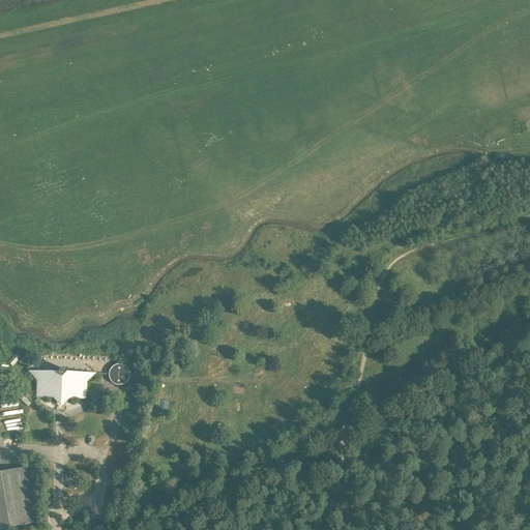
[(243,321),(233,323),(234,333),(245,331),(243,321)]
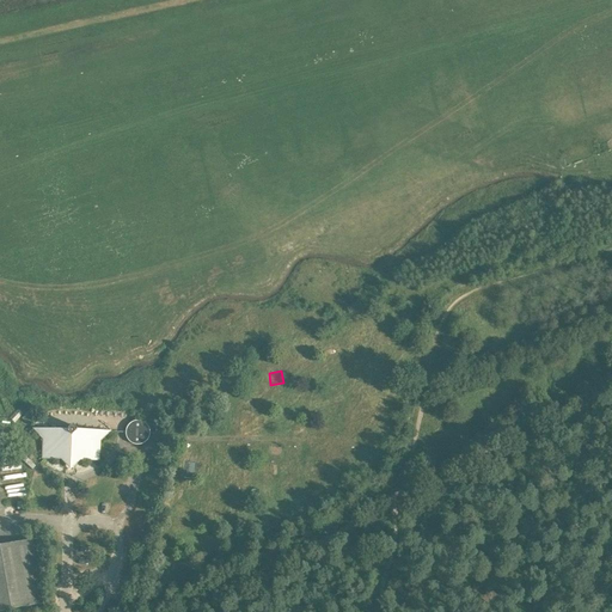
[(28,412),(22,418),(29,426),(35,418),(28,412)]
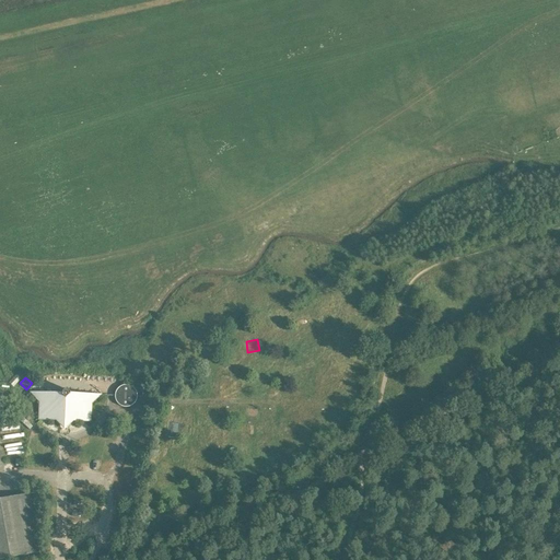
[(136,398),(136,397),(136,395),(136,393),(135,392),(133,389),(132,388),(130,387),(129,387),(127,386),(126,386),(124,386),(121,387),(120,387),(118,388),(117,389),(116,392),(116,393),(115,395),(115,397),(115,398),(116,400),(116,401),(117,404),(118,405),(120,406),(121,407),(124,407),(126,407),(127,407),(129,407),(130,406),(132,405),(133,404),(135,401),(136,400),(136,398)]
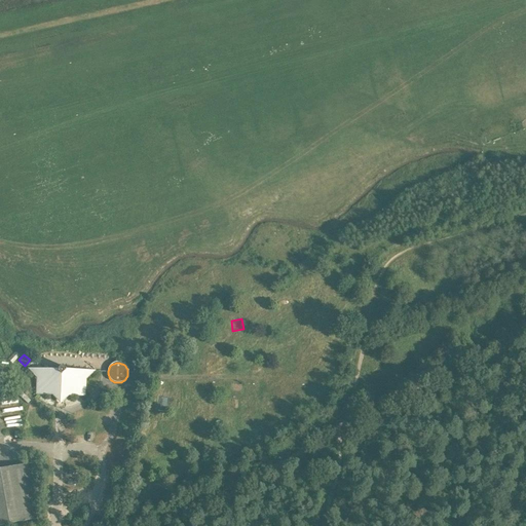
[(84,390),(85,380),(95,371),(66,371),(62,366),(57,370),(29,369),(36,378),(36,388),(38,391),(41,395),(54,396),(58,399),(63,399),(66,396),(78,396),(84,390)]
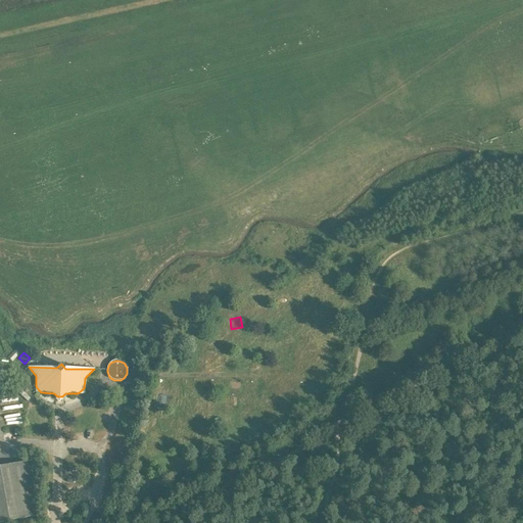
[(0,522),(36,517),(27,462),(0,466),(0,522)]
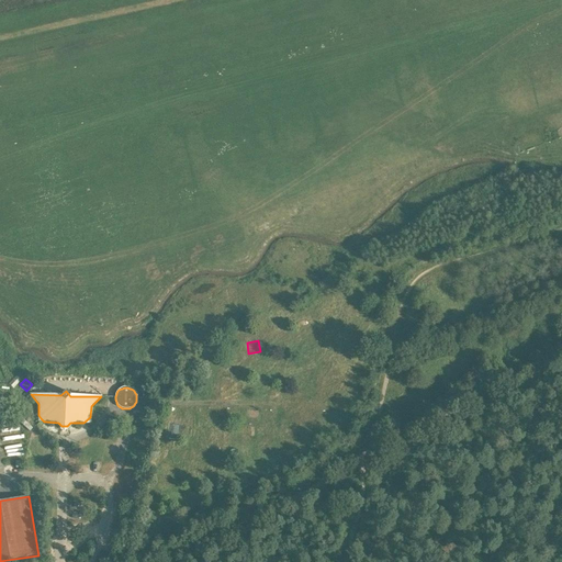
All buildings are outlined.
